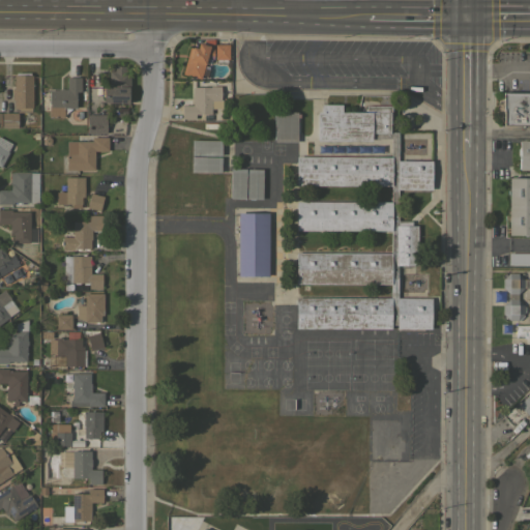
[(181,74),(189,47),(192,48),(193,47),(197,48),(198,42),(209,46),(212,47),(212,59),(208,57),(206,63),(204,62),(200,79),(181,74)]
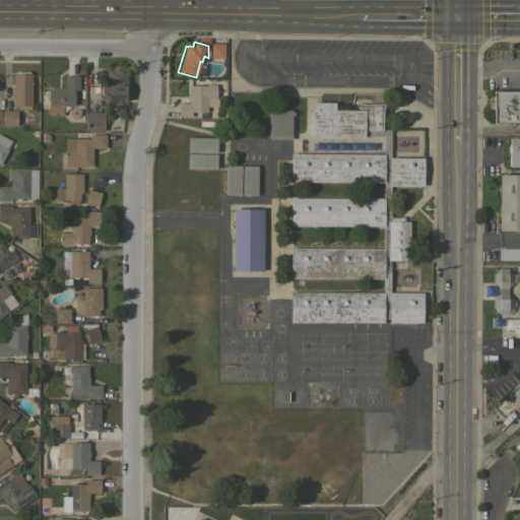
[(224,58),(210,58),(210,43),(223,43),(224,58)]
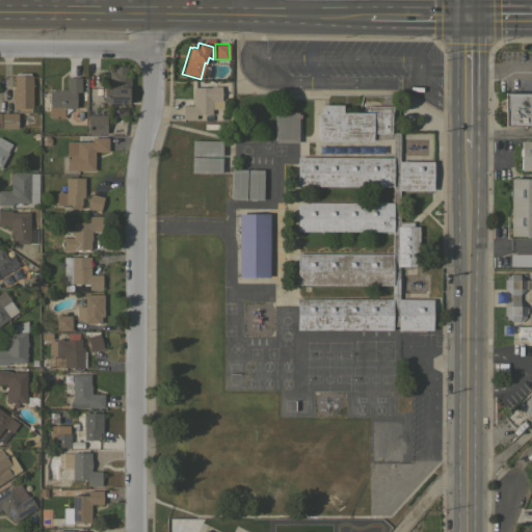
[(106,103),(103,103),(104,86),(109,86),(109,71),(109,65),(126,65),(126,71),(130,71),(130,87),(128,87),(128,103),(106,103)]
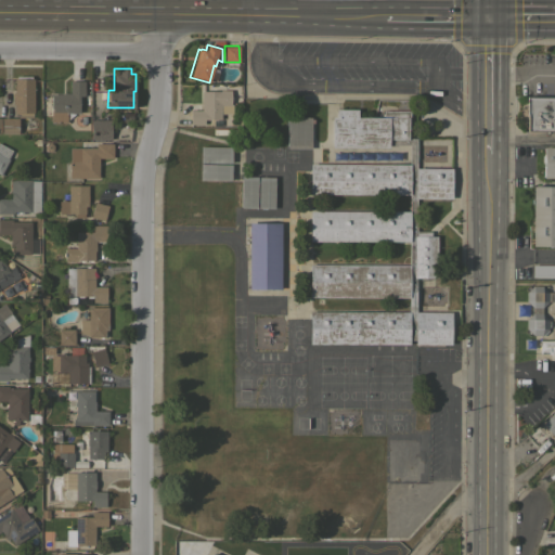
[(33,112),(31,117),(17,117),(16,112),(14,112),(14,104),(12,104),(12,93),(14,93),(14,78),(16,78),(16,76),(30,76),(30,78),(34,78),(33,112)]
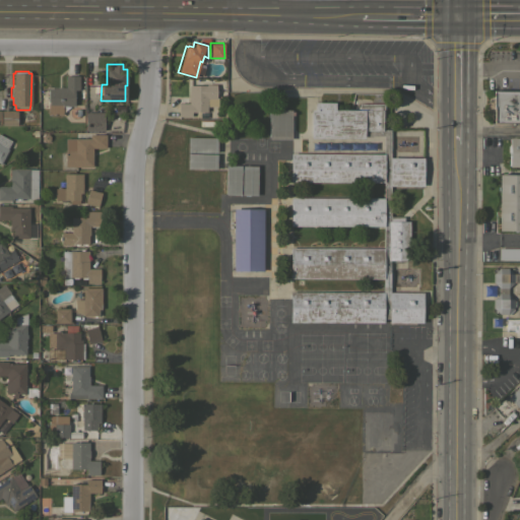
[(62,106),(62,114),(48,115),(47,88),(57,88),(57,87),(63,87),(63,75),(78,75),(78,89),(74,89),(74,106),(62,106)]
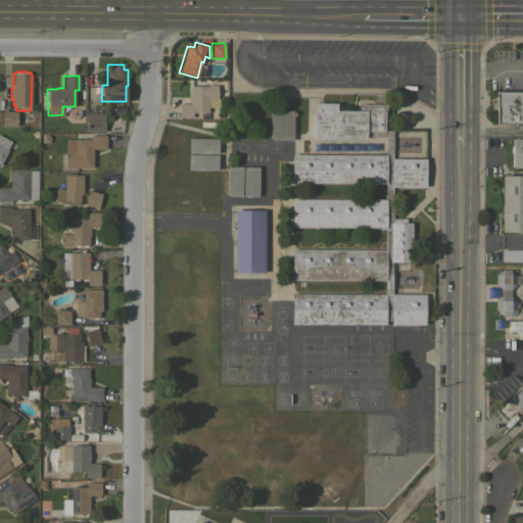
[(179,116),(179,103),(189,103),(189,94),(191,94),(191,85),(207,85),(207,84),(218,85),(218,98),(219,98),(219,106),(208,106),(207,112),(192,111),(192,116),(179,116)]
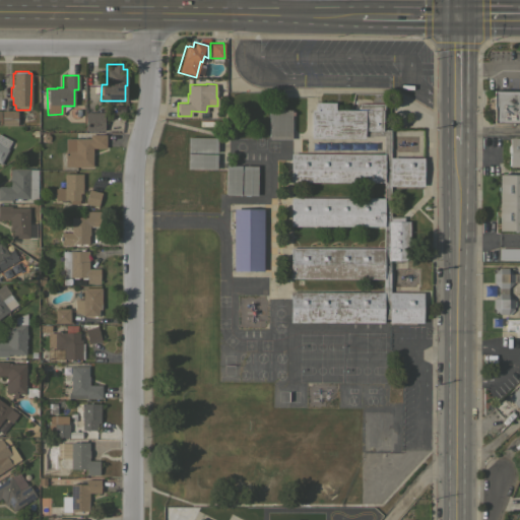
[(519,90),(519,122),(494,122),(494,109),(493,109),(493,90),(519,90)]
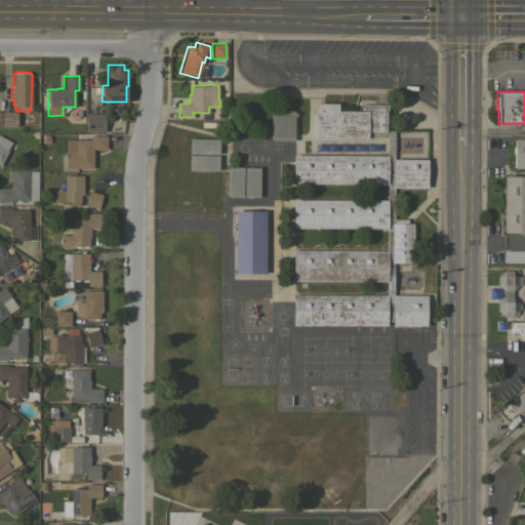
[(387,155),(388,137),(367,137),(367,138),(314,138),(314,110),(318,110),(318,103),(337,104),(337,110),(362,111),(362,105),(388,105),(388,121),(386,121),(386,130),(394,130),(394,159),(427,159),(427,188),(394,188),(394,218),(407,218),(407,223),(413,223),(413,263),(394,263),(394,294),(427,294),(427,325),(392,325),(393,321),(387,321),(387,325),(292,325),(292,294),(387,294),(387,281),(292,281),(292,249),(387,250),(387,229),(292,228),(292,199),(387,199),(387,184),(292,184),(292,155),(387,155)]
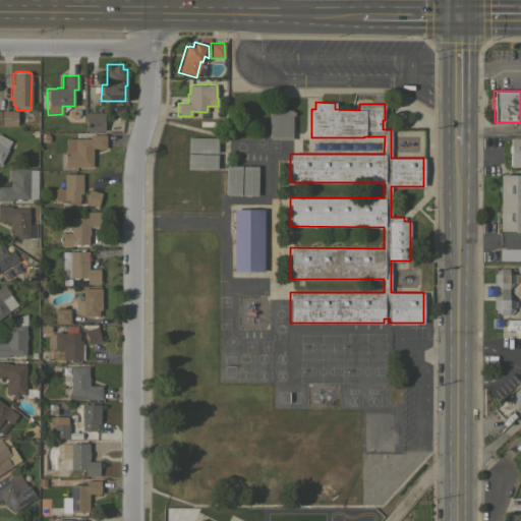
[(1,110),(17,110),(16,125),(1,125),(1,110)]
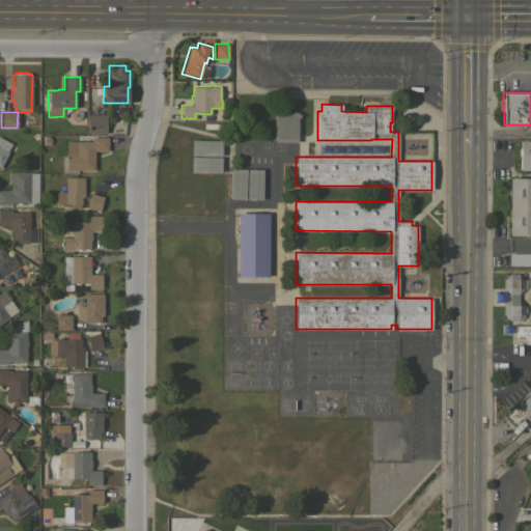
[(298,112),(298,113),(300,113),(300,117),(297,117),(297,141),(274,141),(275,112),(298,112)]
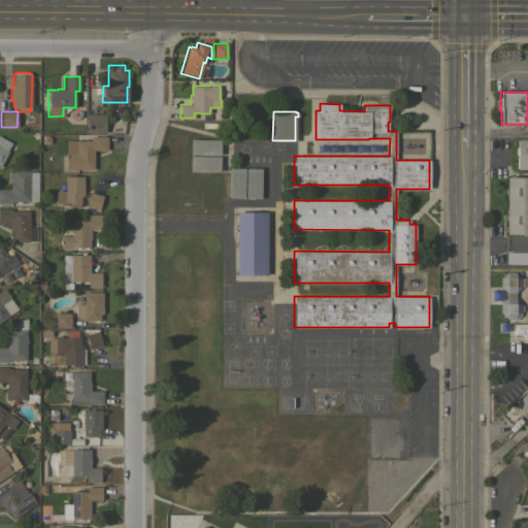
[(87,114),(105,113),(105,132),(87,133),(87,114)]
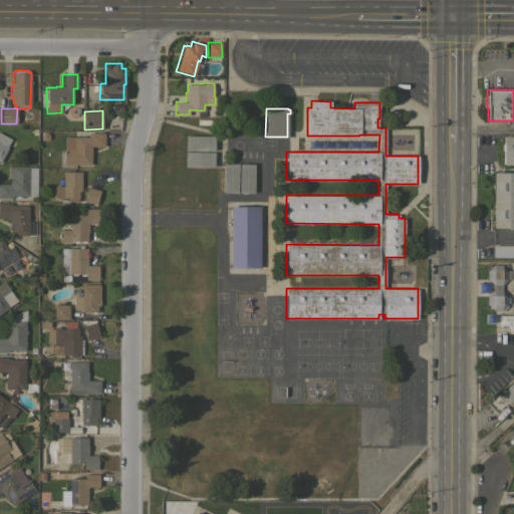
[(40,135),(42,133),(45,132),(48,134),(49,137),(47,140),(43,140),(41,139),(40,135)]
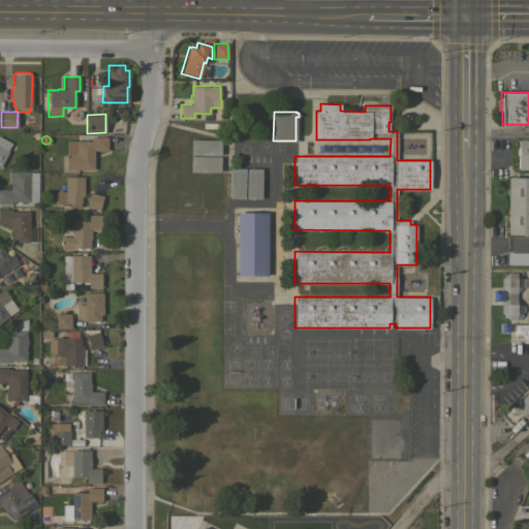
[(0,136),(11,143),(7,151),(7,152),(0,166),(0,136)]
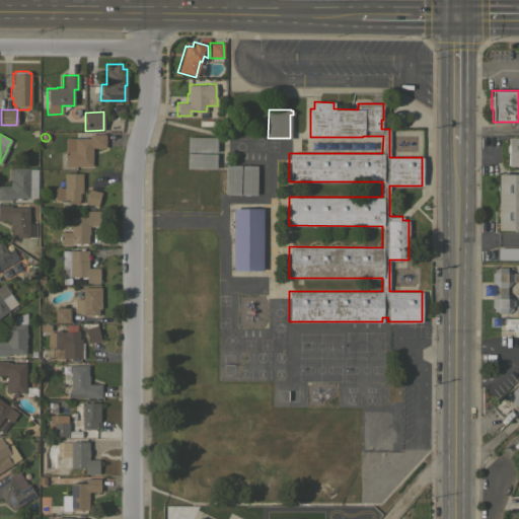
[(89,138),(89,134),(105,134),(105,147),(92,147),(92,166),(65,166),(65,138),(89,138)]
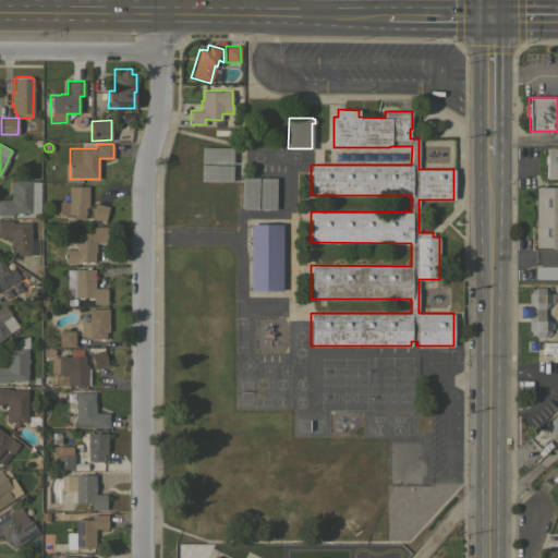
[(233,147),(232,164),(201,162),(201,146),(233,147)]
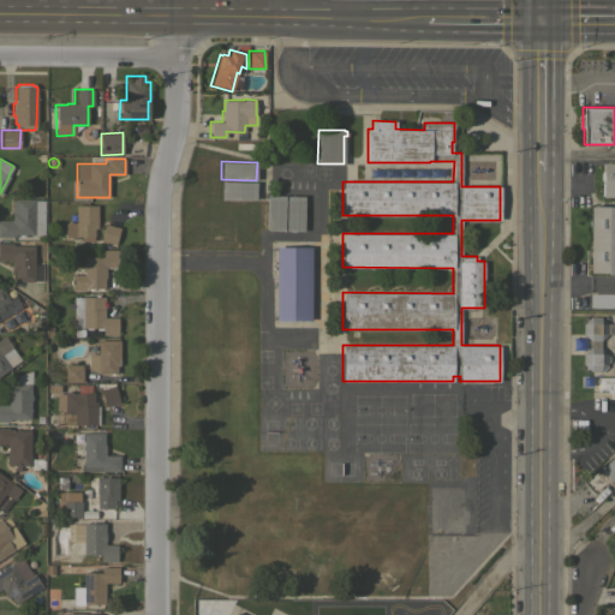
[(614,162),(614,197),(602,196),(602,184),(599,184),(601,172),(602,172),(602,162),(614,162)]
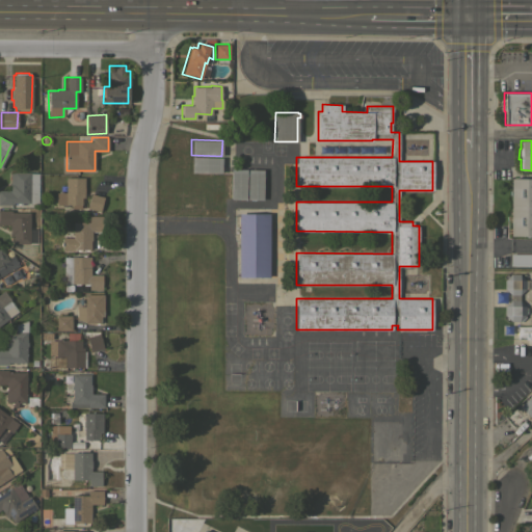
[(221,157),(221,173),(191,171),(191,157),(221,157)]
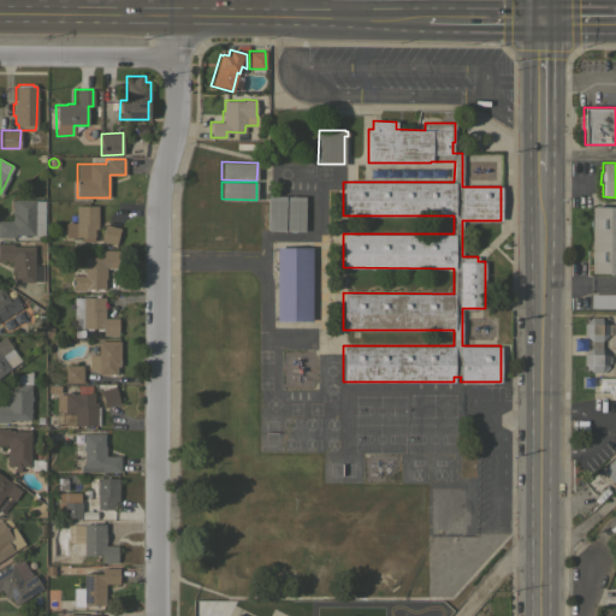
[(285,230),(267,230),(267,195),(285,195),(285,230)]
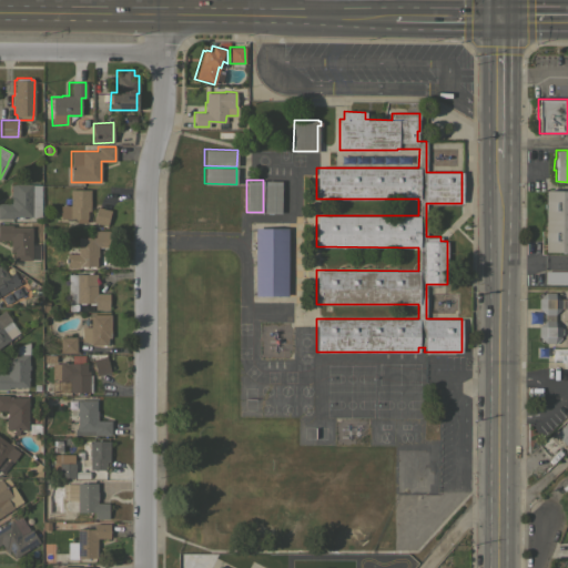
[(281,181),(280,213),(264,212),(264,180),(281,181)]
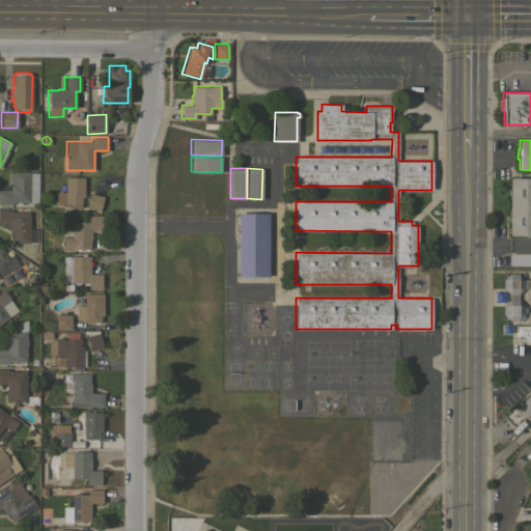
[(159,170),(170,170),(169,178),(159,178),(159,170)]
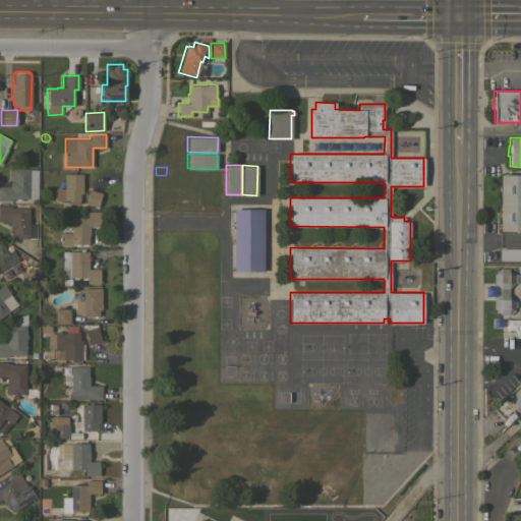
[(0,200),(0,186),(9,186),(10,169),(13,169),(13,168),(30,168),(30,169),(38,169),(37,198),(21,198),(20,200),(16,200),(16,198),(11,198),(10,200),(0,200)]
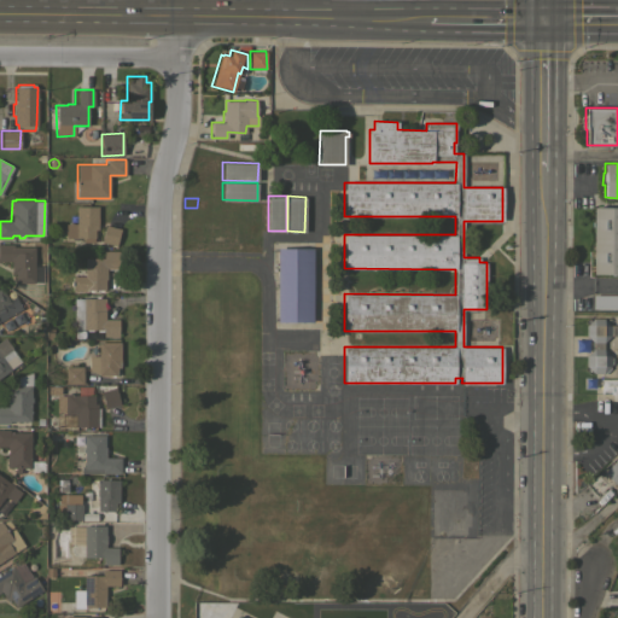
[(98,207),(98,228),(94,228),(94,238),(93,238),(93,242),(83,242),(83,237),(65,237),(65,223),(69,223),(69,222),(73,222),(73,223),(76,223),(76,207),(98,207)]
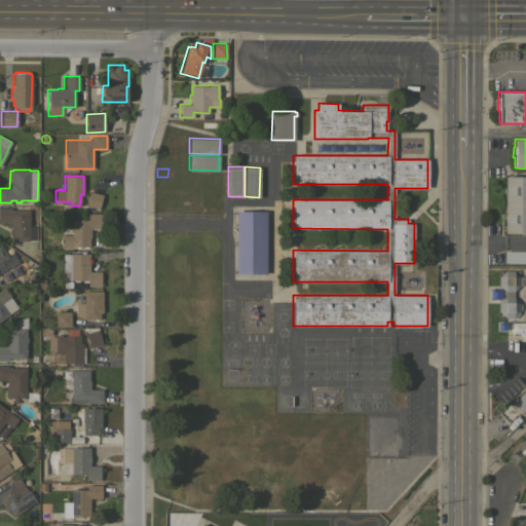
[(525,176),(525,233),(522,233),(522,234),(519,234),(519,233),(503,232),(504,192),(502,192),(502,188),(504,188),(504,176),(525,176)]
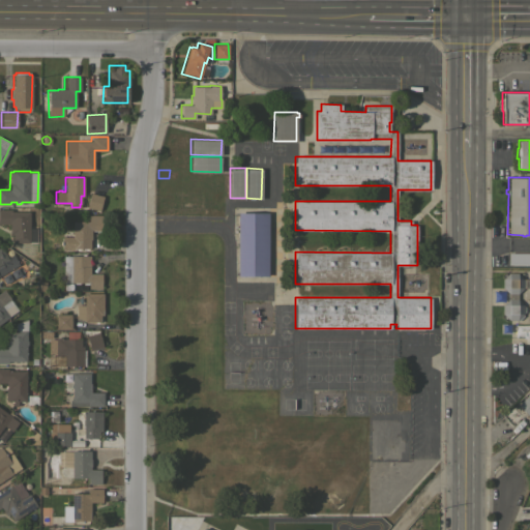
[(102,196),(99,210),(86,207),(90,193),(102,196)]
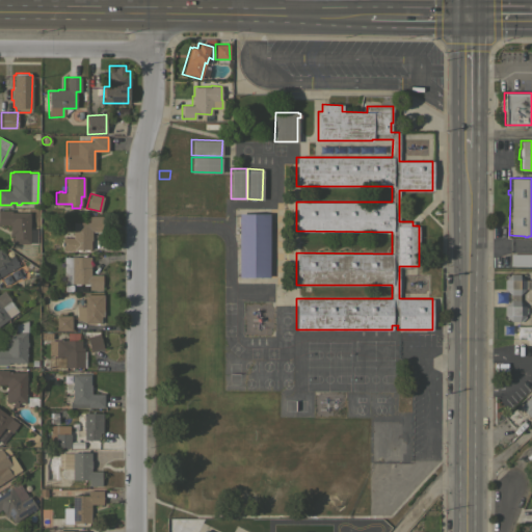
[(12,242),(12,235),(9,235),(9,224),(0,224),(0,210),(10,210),(10,212),(29,212),(29,228),(36,228),(36,242),(12,242)]
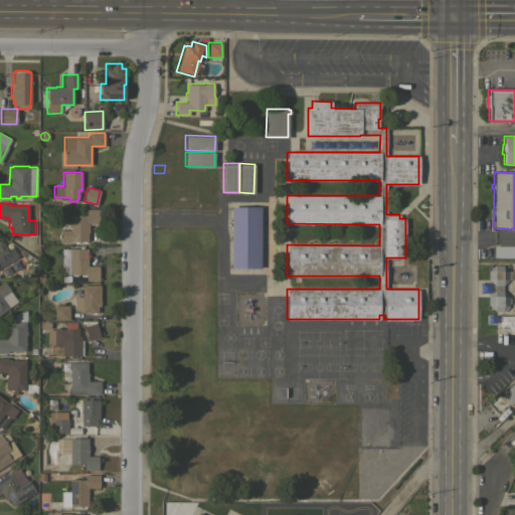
[(261,206),(260,268),(230,268),(230,206),(261,206)]
